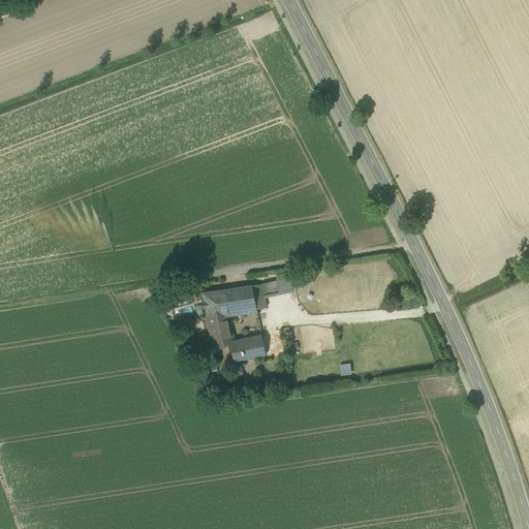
[(277,281),(279,296),(294,292),(290,273),(276,275),(277,281)]
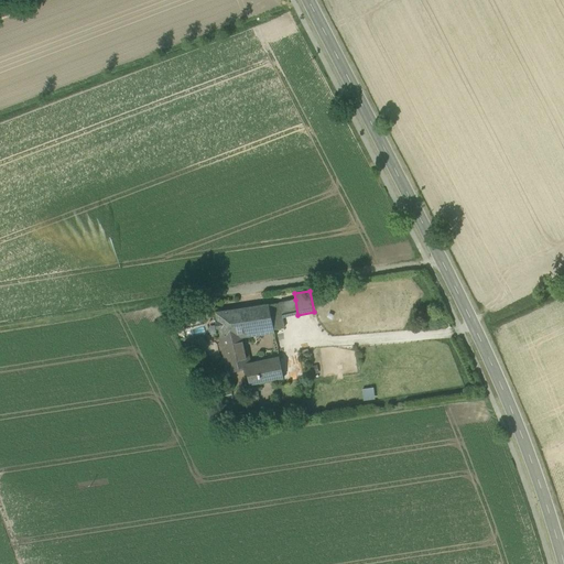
[(324,291),(313,293),(315,306),(326,304),(324,291)]
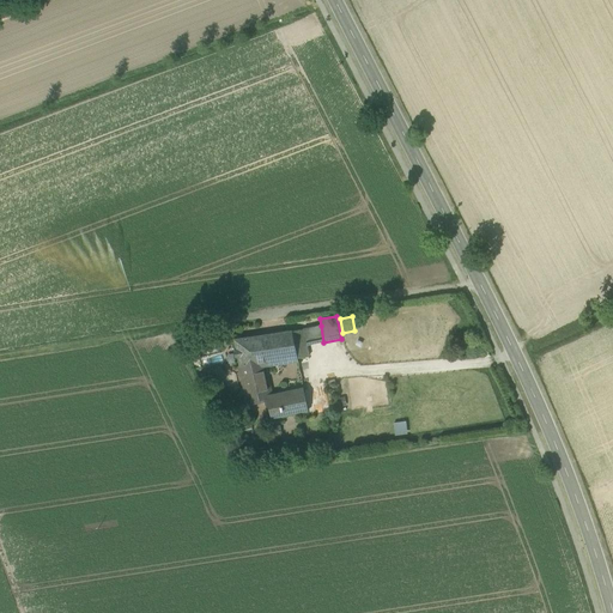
[(219,335),(228,337),(229,326),(220,325),(219,335)]
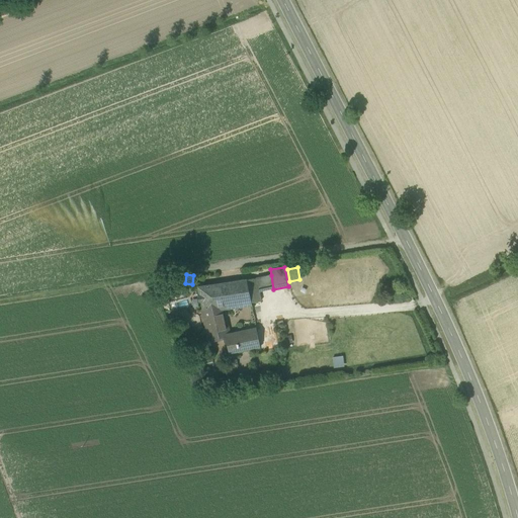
[(273,289),(271,275),(257,278),(260,291),(273,289)]
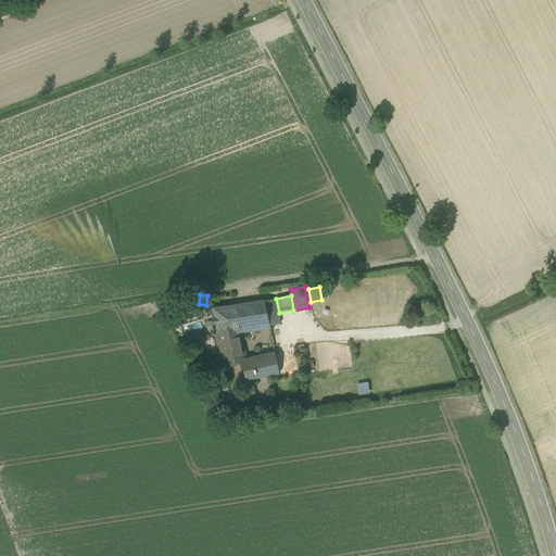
[(276,299),(265,301),(269,325),(281,324),(279,313),(276,299)]
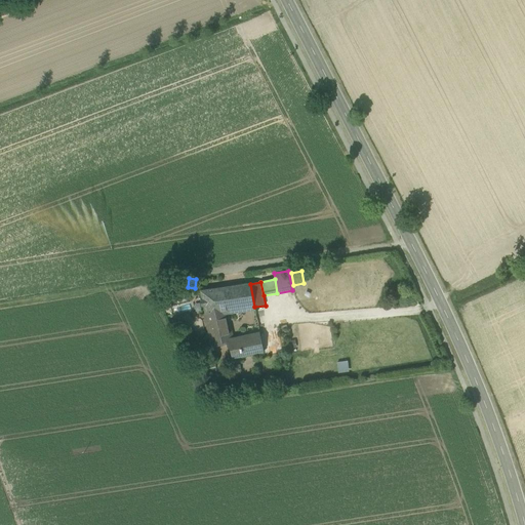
[(226,311),(245,308),(254,307),(250,284),(223,287),(226,311)]
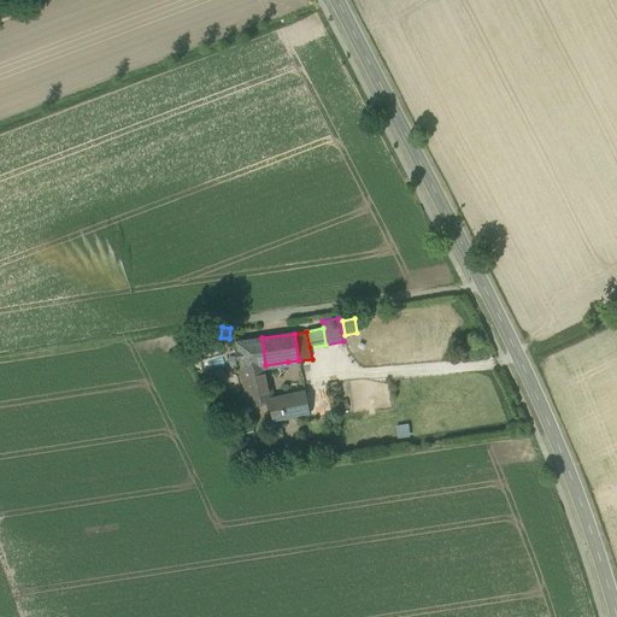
[(262,365),(265,365),(262,338),(236,341),(245,381),(264,377),(262,365)]
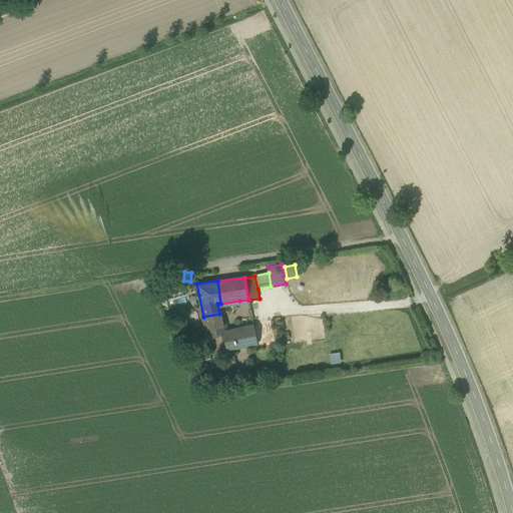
[(224,337),(227,351),(238,349),(235,333),(227,335),(225,327),(222,328),(219,314),(203,317),(208,340),(224,337)]
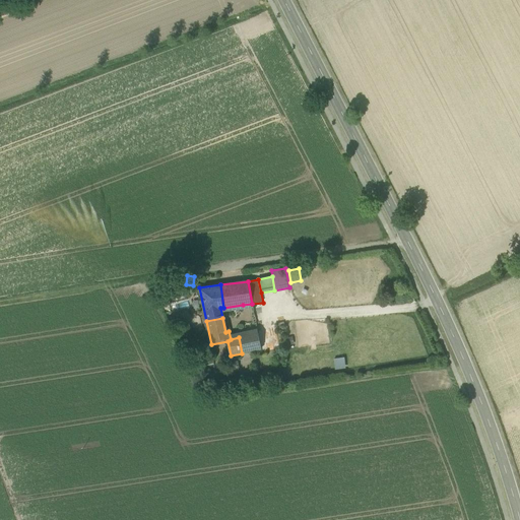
[(276,345),(273,330),(258,333),(261,348),(276,345)]
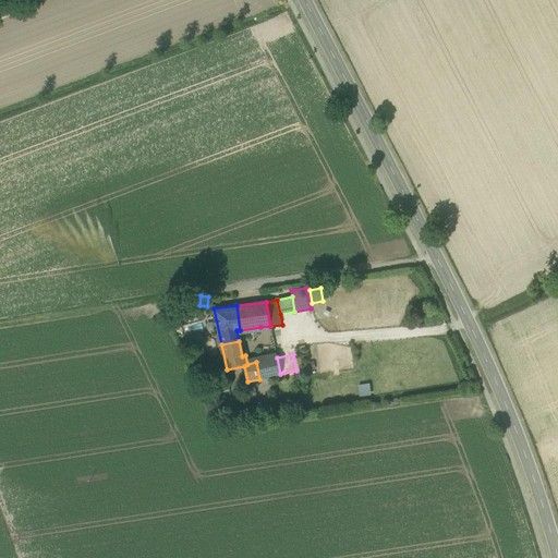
[(277,358),(256,362),(259,379),(280,374),(277,358)]
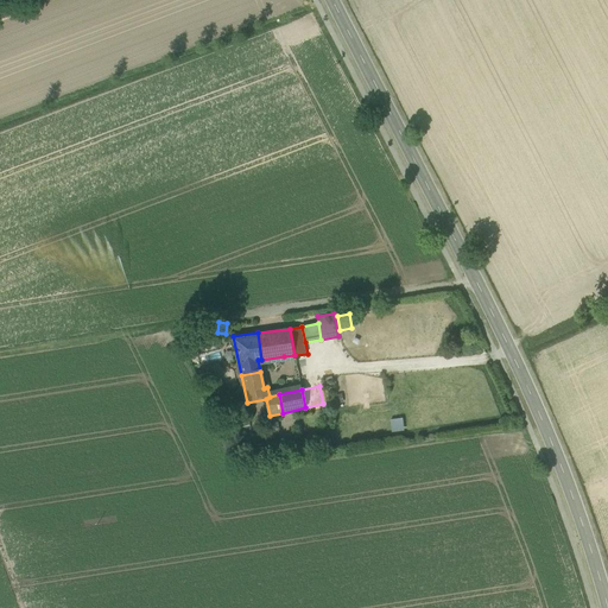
[(403,418),(391,420),(392,434),(405,431),(403,418)]
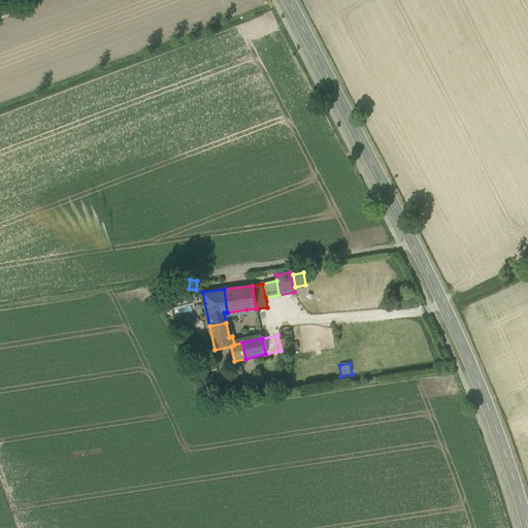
All buildings are outlined.
